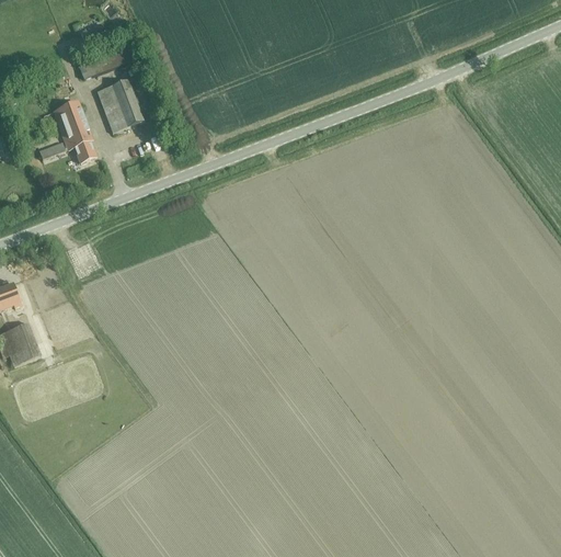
[(77,63),(82,76),(133,57),(127,42),(102,52),(102,53),(77,63)]
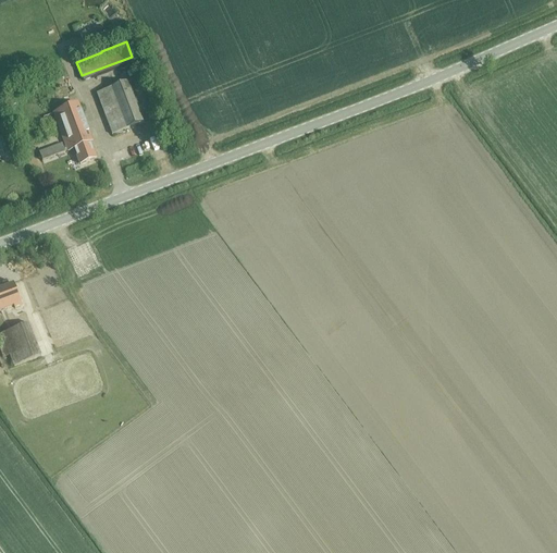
[(27,51),(13,56),(15,63),(29,59),(27,51)]
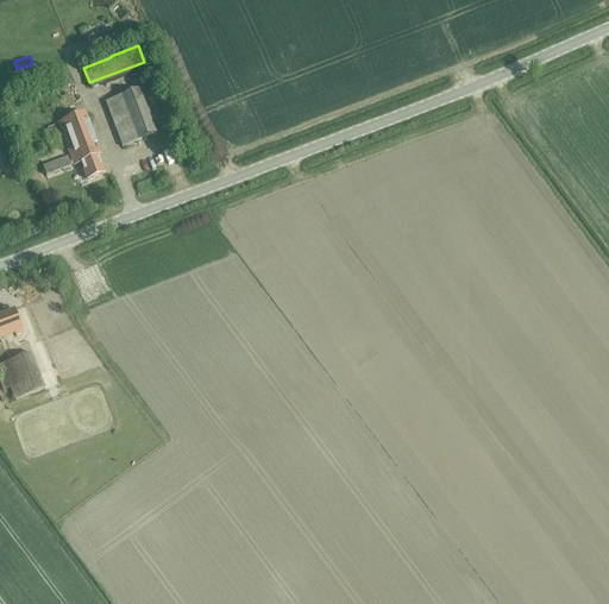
[(106,98),(123,143),(156,131),(139,86),(106,98)]
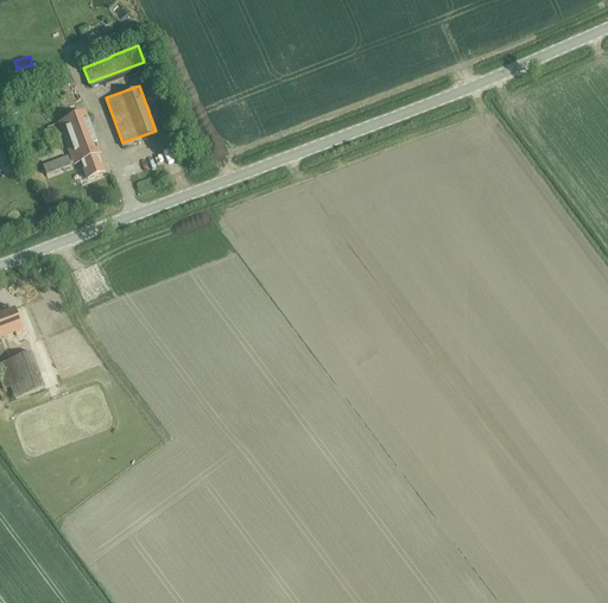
[(87,176),(105,169),(97,152),(100,151),(86,110),(58,120),(74,160),(81,158),(87,176)]
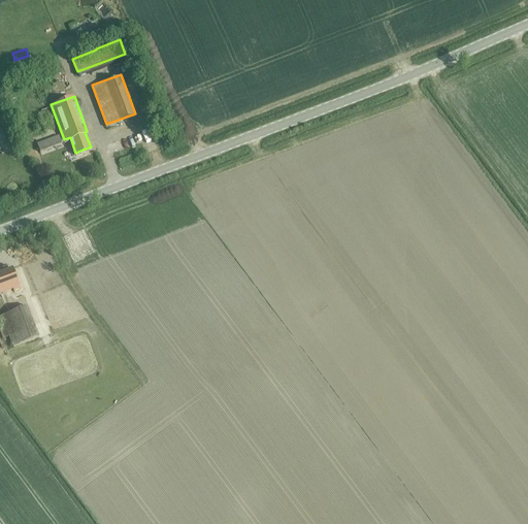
[(37,140),(40,149),(62,140),(59,132),(37,140)]
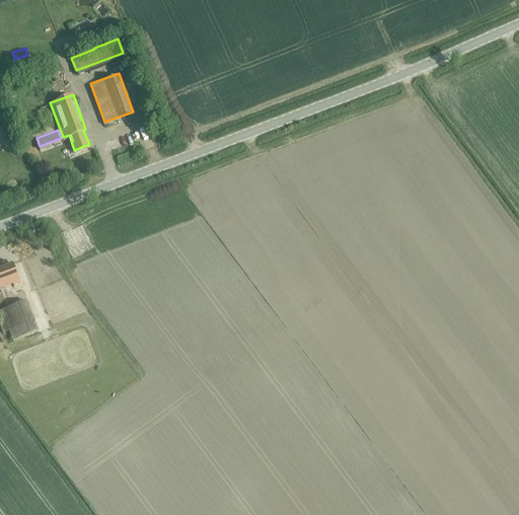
[(21,244),(24,252),(33,248),(30,240),(21,244)]
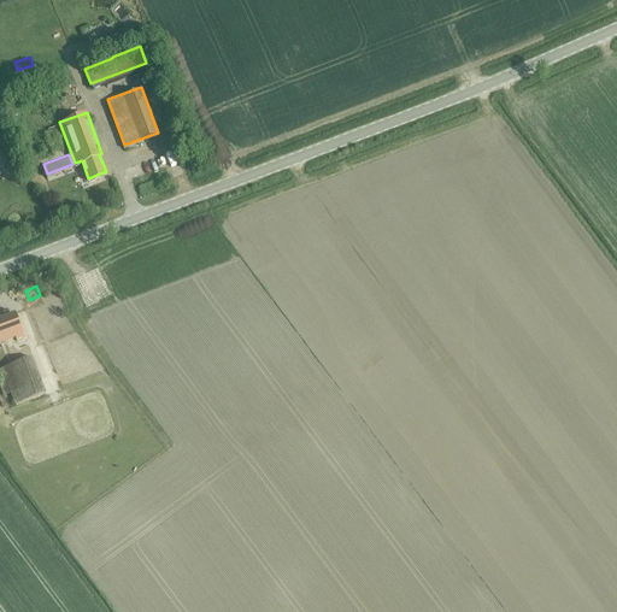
[(0,340),(15,335),(16,336),(24,334),(15,310),(0,315),(0,340)]
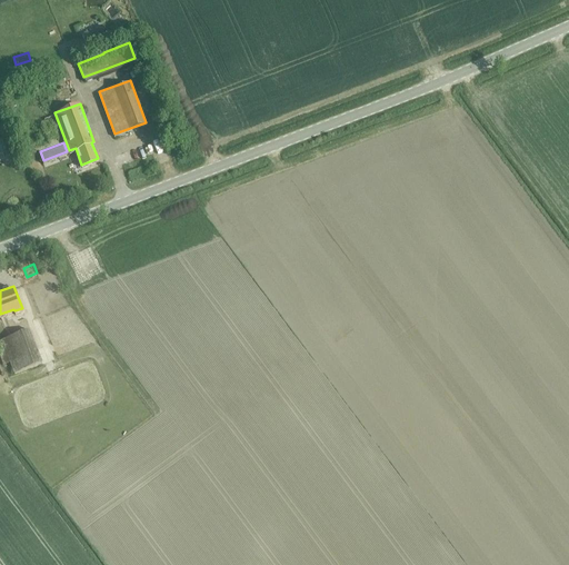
[(9,360),(11,366),(39,356),(37,349),(38,349),(30,327),(0,338),(0,353),(3,363),(9,360)]
